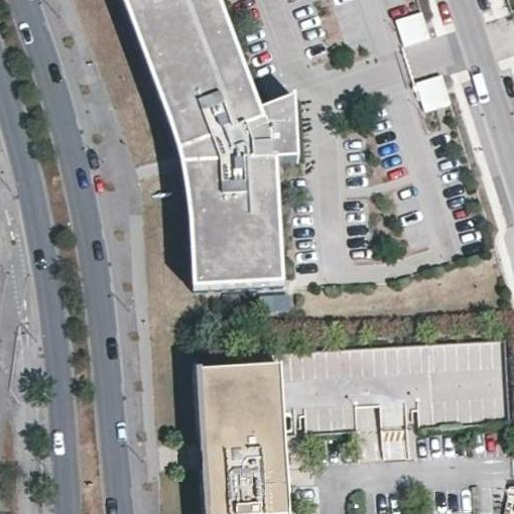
[(278,161),(277,147),(260,101),(221,0),(124,0),(184,163),(190,190),(195,222),(199,291),(285,286),(278,161)]
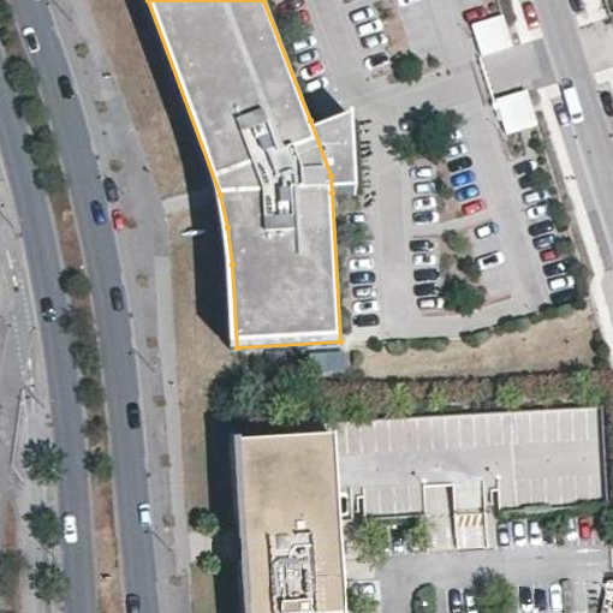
[(501,12),(475,21),(483,42),(509,34),(501,12)]
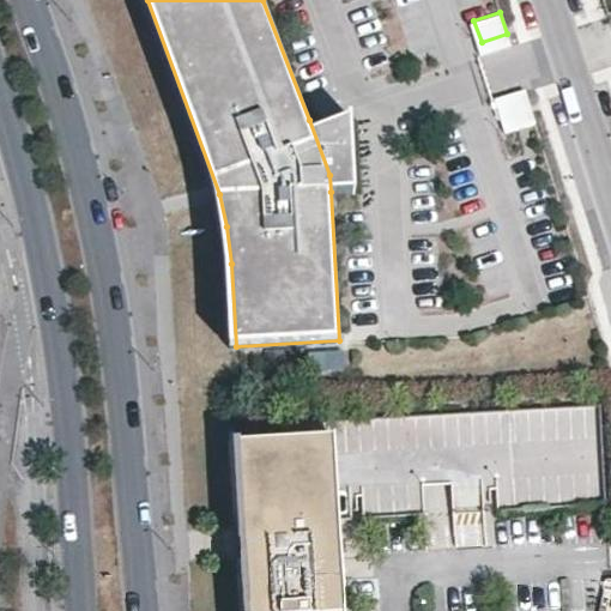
[(502,128),(533,122),(527,88),(497,92),(502,128)]
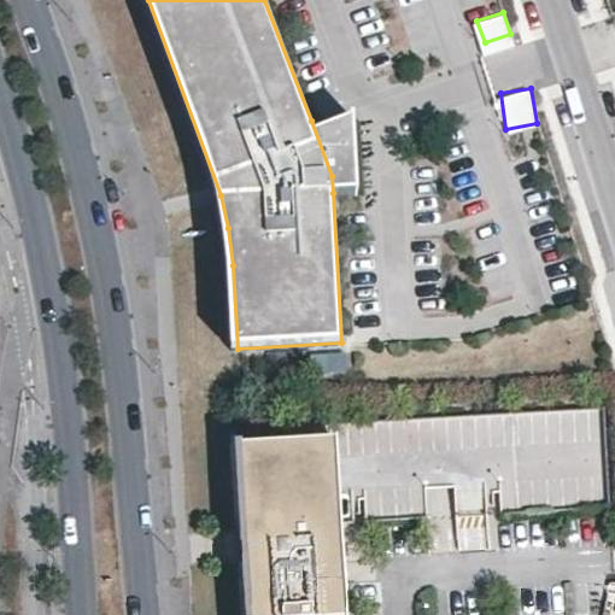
[(358,175),(355,118),(311,121),(332,176),(358,175)]
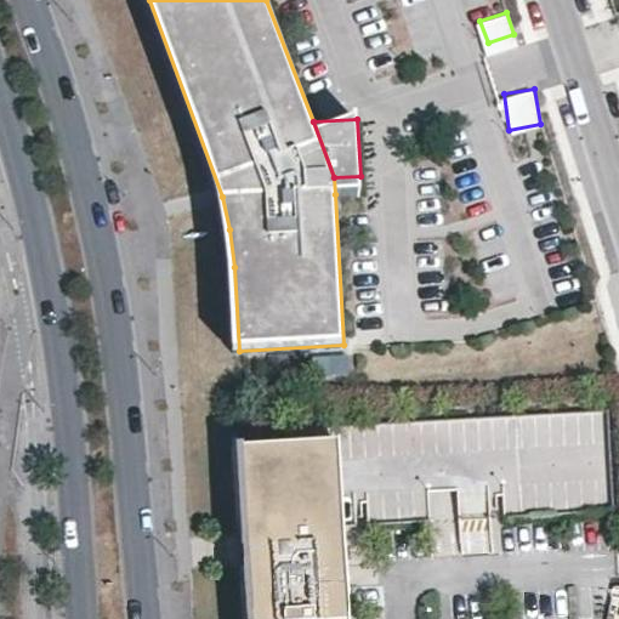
[(361,176),(334,177),(335,194),(361,193),(361,176)]
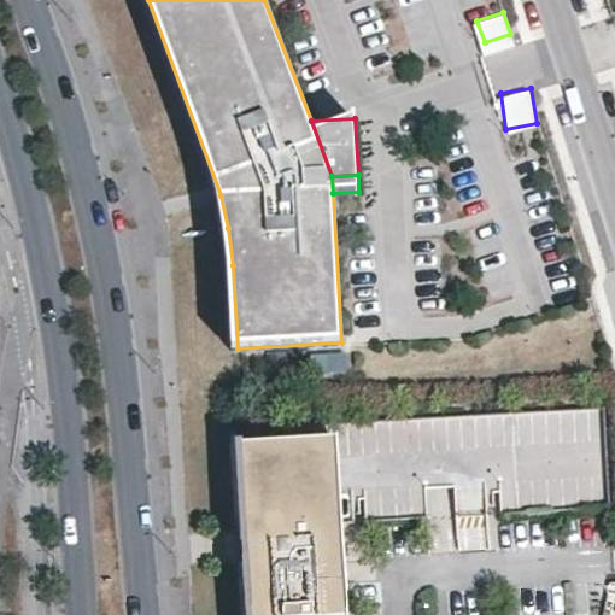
[(343,347),(310,350),(311,370),(344,369),(343,347)]
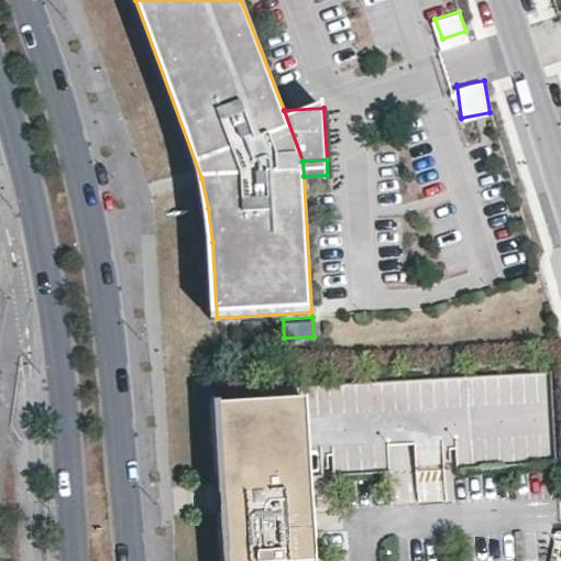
[(318,560),(312,471),(560,460),(560,438),(557,371),(219,389),(226,481),(257,480),(259,507),(227,509),(229,560),(318,560)]
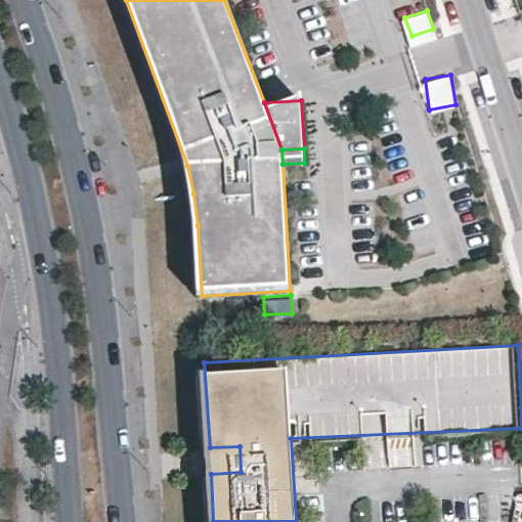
[(241,472),(240,446),(210,447),(211,474),(241,472)]
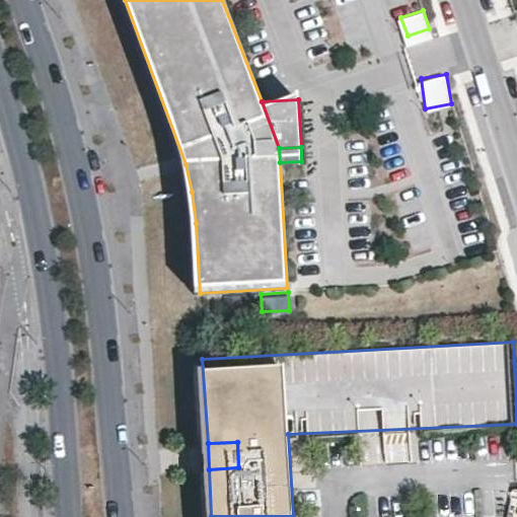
All buildings are outlined.
